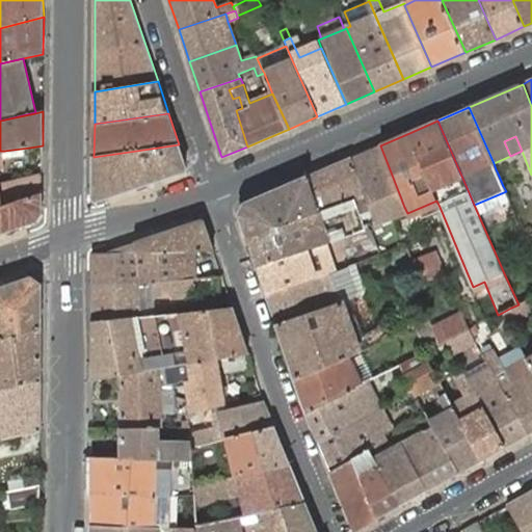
[(179,144),(94,157),(94,200),(96,202),(185,171),(187,169),(179,144)]
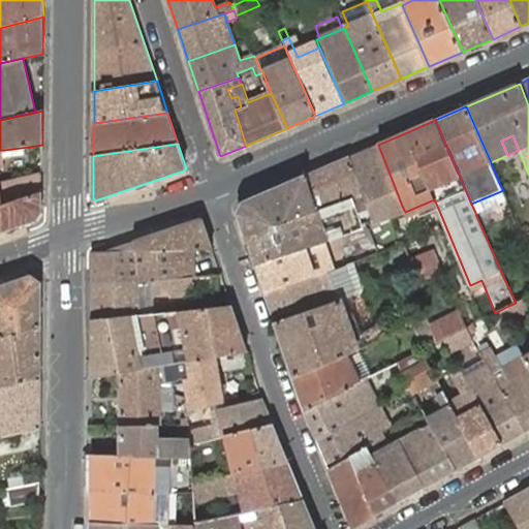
[(378,145),(349,157),(370,210),(374,220),(374,222),(382,219),(380,214),(402,206),(400,200),(399,197),(395,187),(378,145)]
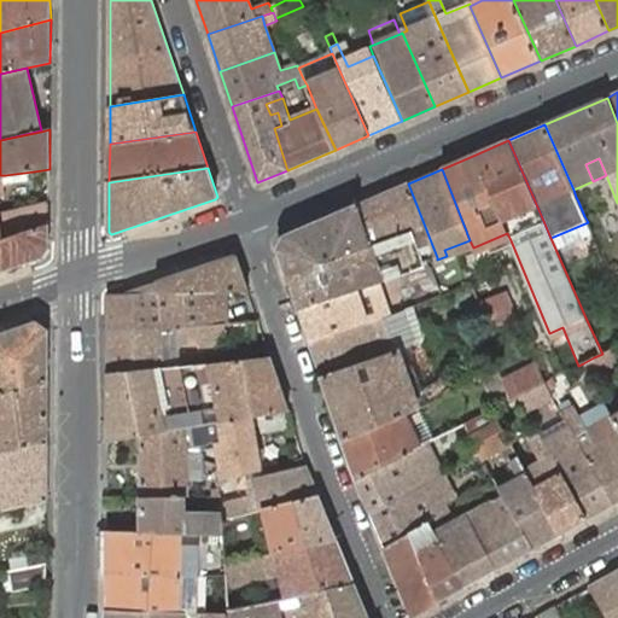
[(0,194),(3,194),(3,185),(36,180),(34,172),(5,175),(0,175),(0,194)]
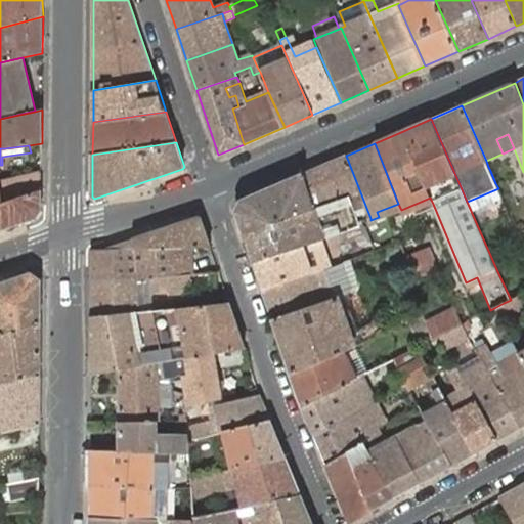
[(303,174),(315,209),(350,197),(355,212),(366,208),(346,156),(303,174)]
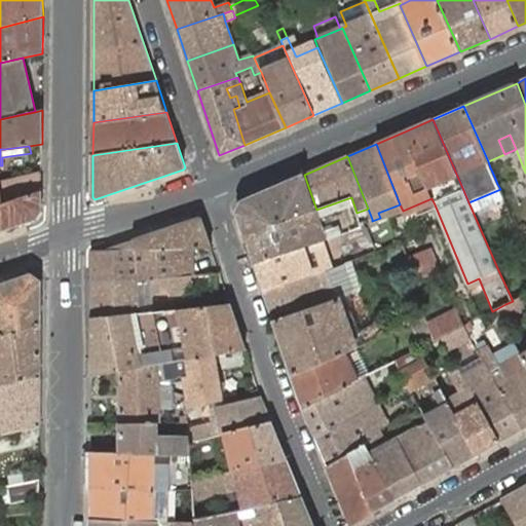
[(492,172),(497,184),(504,181),(499,168),(492,172)]
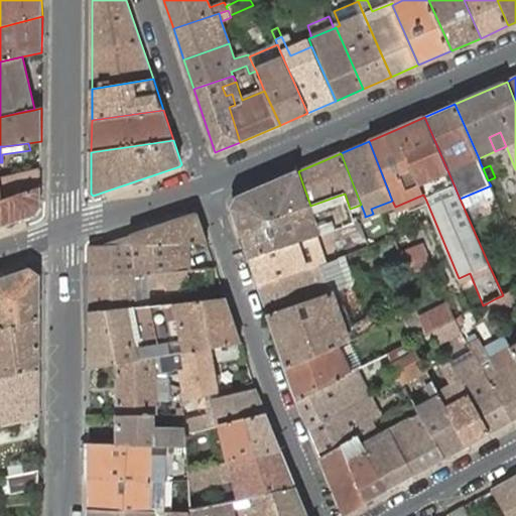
[(41,168),(0,177),(1,180),(6,201),(40,188),(41,168)]
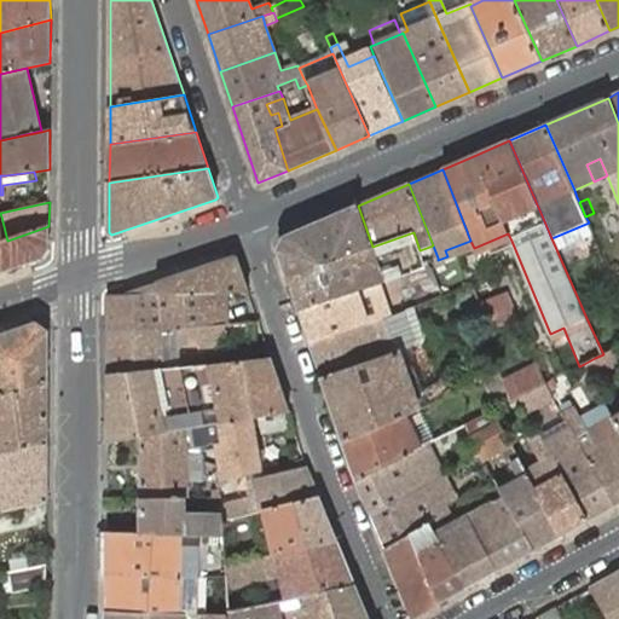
[(279,250),(289,277),(372,247),(358,206),(285,237),(279,250)]
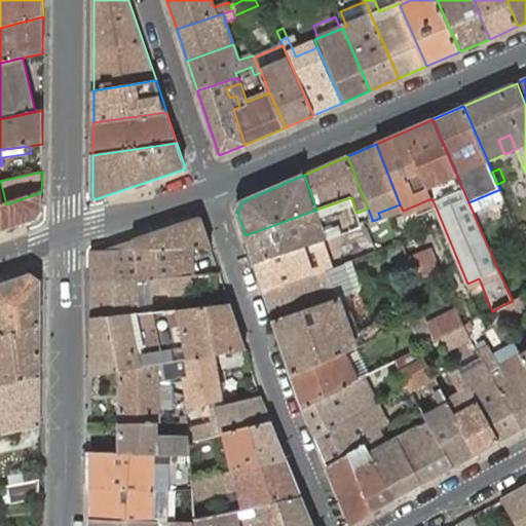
[(41,211),(41,192),(6,204),(1,184),(0,181),(0,179),(0,230),(36,219),(41,211)]
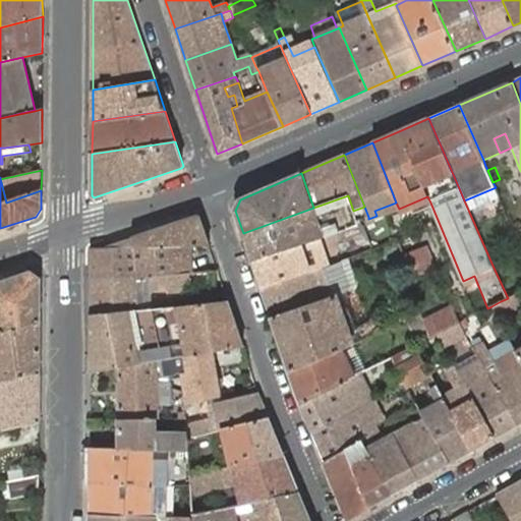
[(313,208),(243,233),(252,261),(326,236),(358,225),(357,221),(353,211),(348,195),(313,208)]
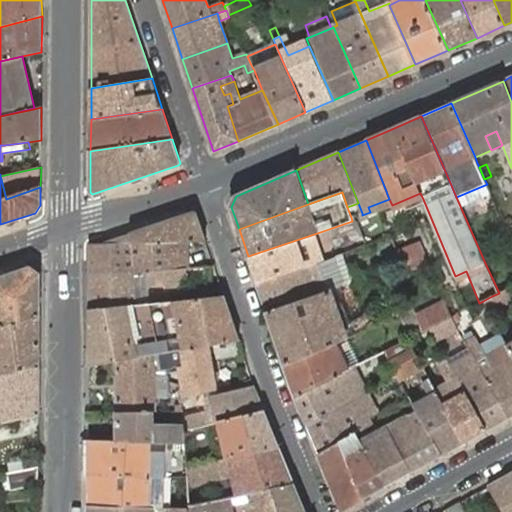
[(420,193),(392,205),(394,212),(423,199),(420,193)]
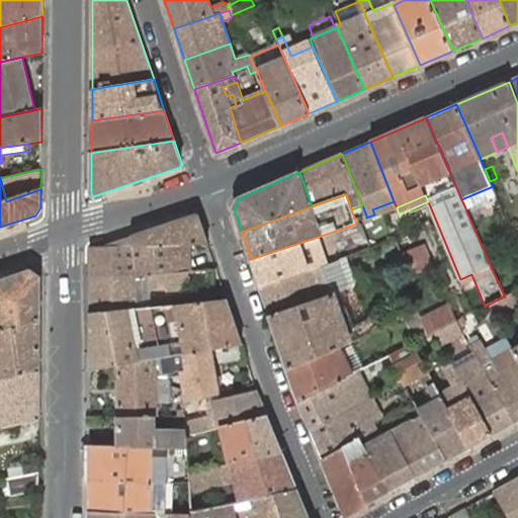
[(188,244),(208,244),(199,216),(197,214),(132,236),(103,246),(103,247),(133,246),(188,244)]
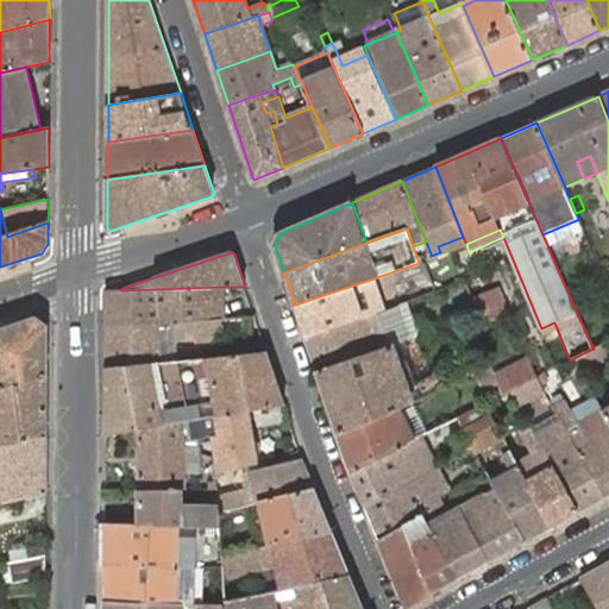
[(295,305),(307,339),(380,314),(385,312),(383,302),(370,307),(365,294),(376,290),(375,286),(383,283),(381,276),(295,305)]
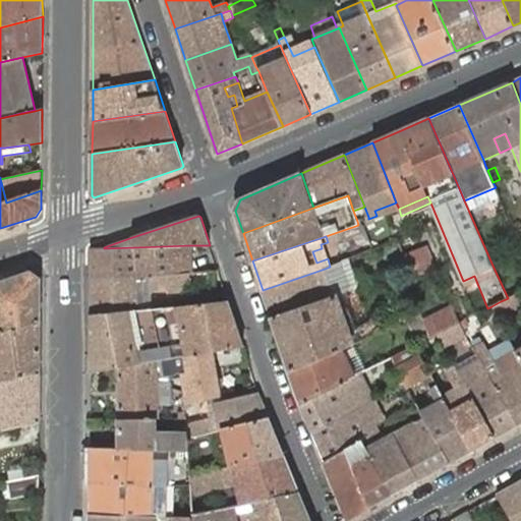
[(188,273),(191,273),(189,245),(133,247),(104,248),(104,247),(92,248),(92,280),(188,273)]
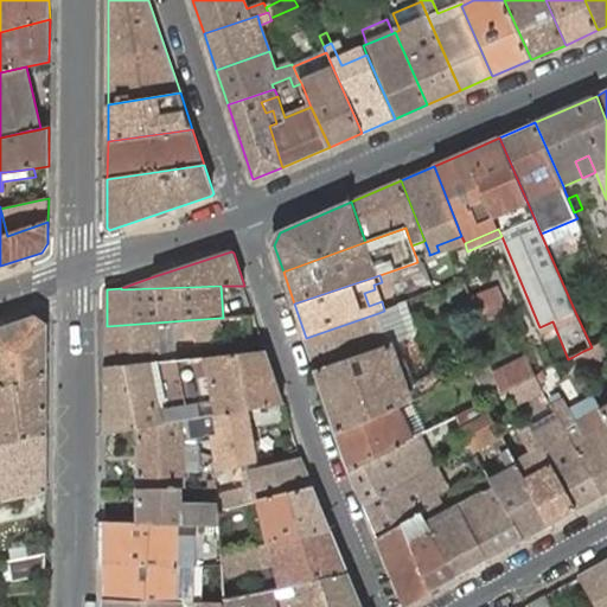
[(497,286),(470,296),(475,312),(478,317),(486,313),(489,321),(508,313),(497,286)]
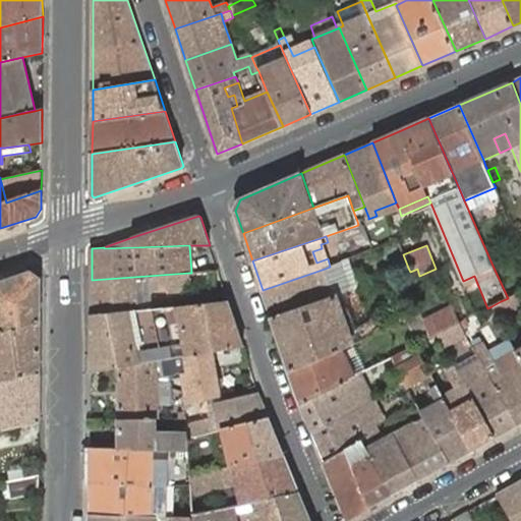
[(394,258),(400,272),(408,268),(403,254),(394,258)]
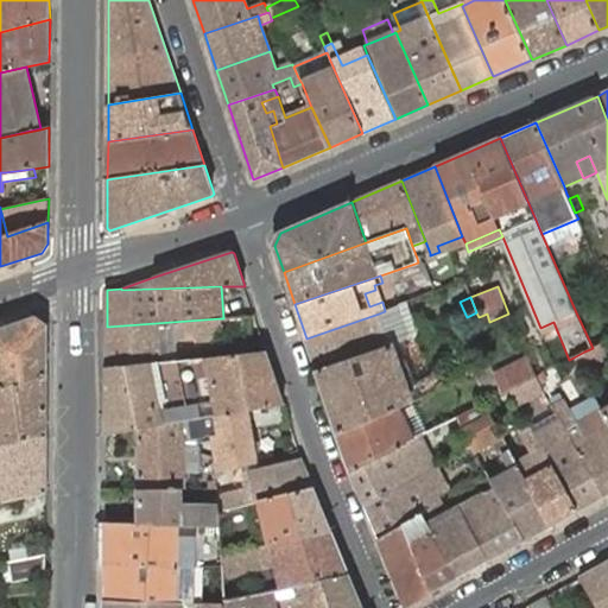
[(306,339),(317,373),(392,346),(417,336),(405,303),(385,311),(379,314),(306,339)]
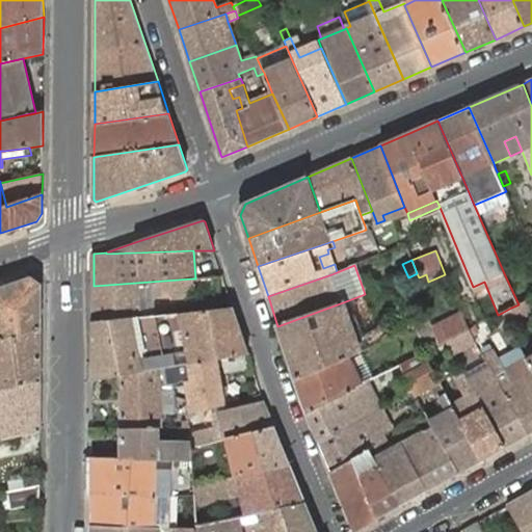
[(1,288),(0,288),(0,341),(42,328),(42,285),(32,277),(1,288)]
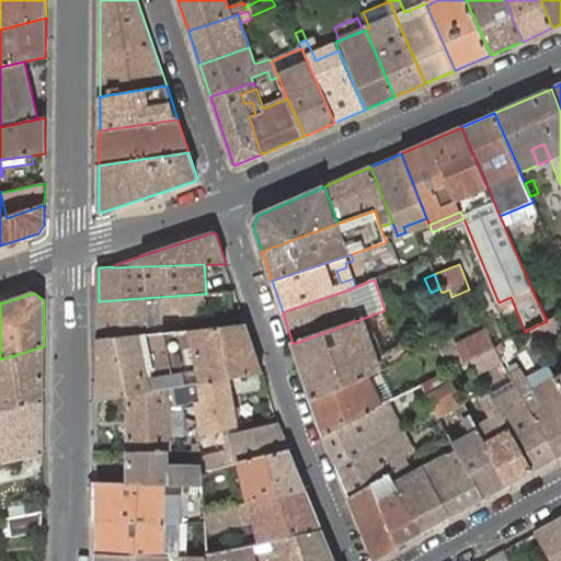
[(203,294),(204,308),(232,307),(231,293),(206,294),(203,294)]
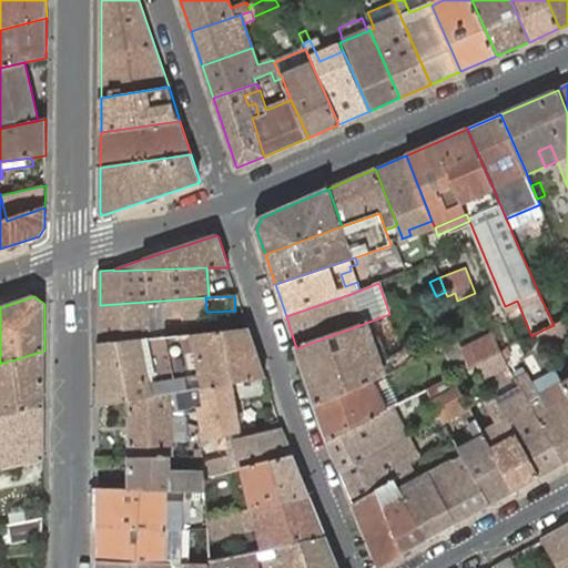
[(100,344),(152,338),(150,307),(159,307),(159,308),(164,308),(164,316),(184,315),(184,317),(206,316),(206,312),(205,297),(100,305),(100,344)]
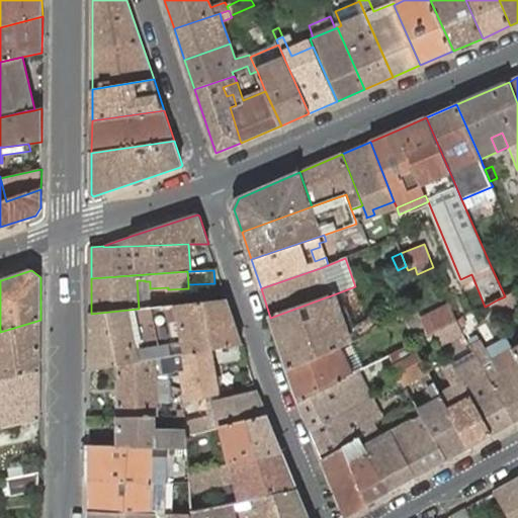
[(139,309),(152,308),(150,288),(150,281),(145,281),(145,280),(137,280),(139,309)]
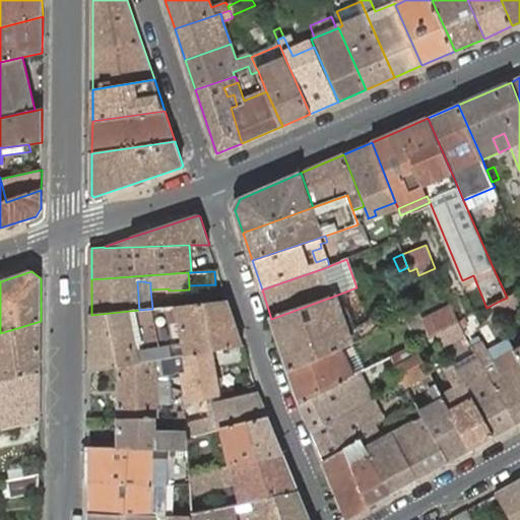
[(506,313),(519,304),(519,294),(519,291),(507,298),(500,301),(506,313)]
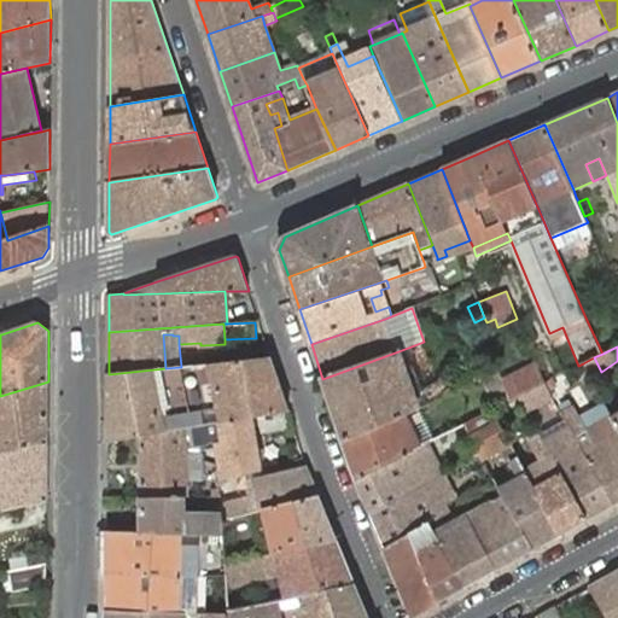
[(322,379),(344,441),(414,410),(458,390),(450,377),(413,395),(398,351),(322,379)]
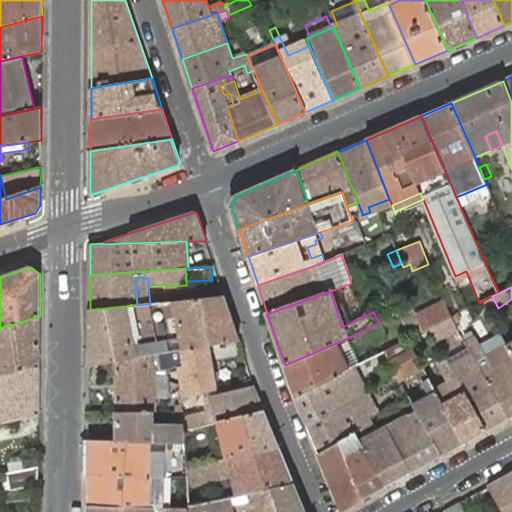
[(239,340),(225,296),(175,301),(150,304),(137,305),(90,310),(89,365),(117,360),(156,354),(183,349),(208,344),(239,340)]
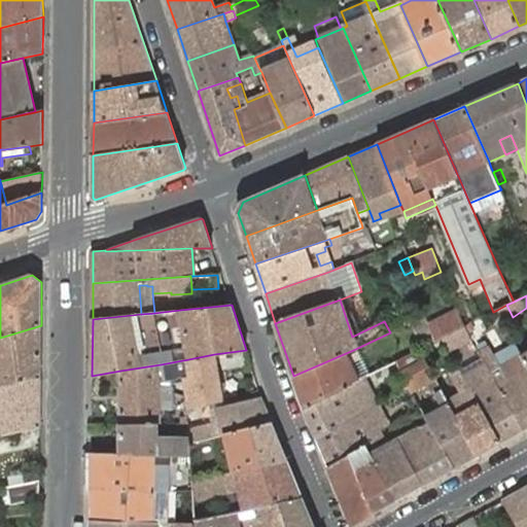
[(429,325),(436,340),(442,337),(464,326),(458,310),(429,325)]
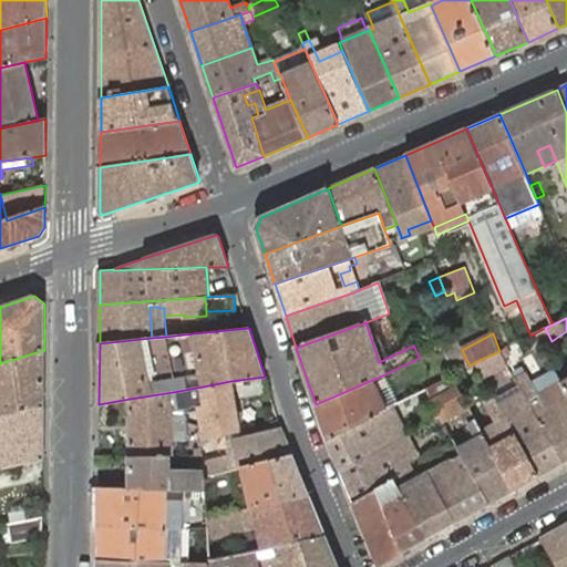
[(457,338),(443,347),(455,373),(470,366),(462,350),(457,338)]
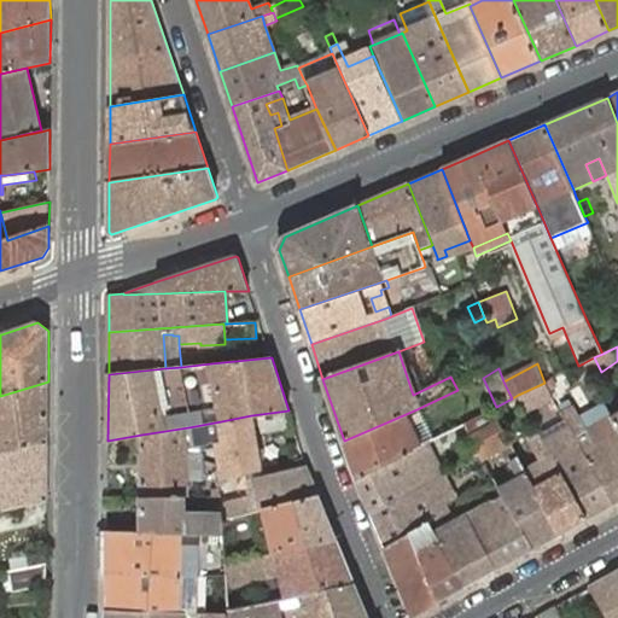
[(552,379),(544,383),(549,390),(557,385),(552,379)]
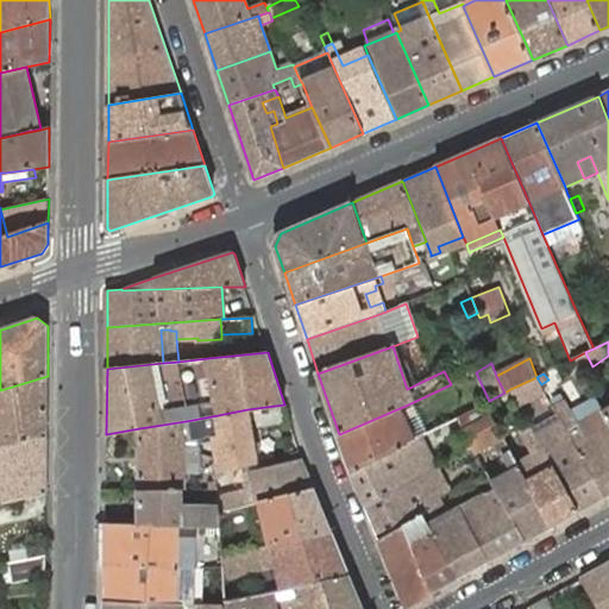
[(0,449),(46,435),(48,376),(0,390),(0,449)]
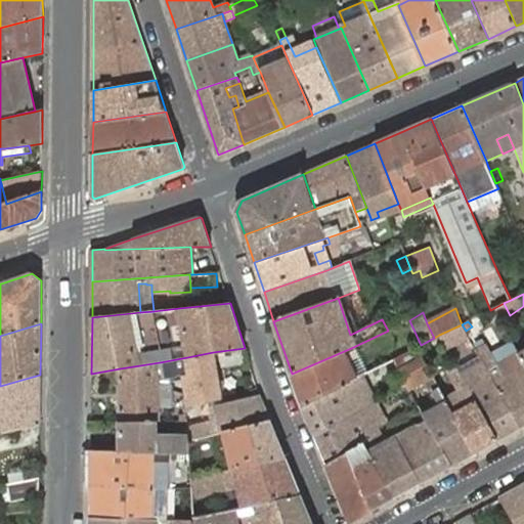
[(462,324),(439,335),(446,348),(470,337),(466,331),(462,324)]
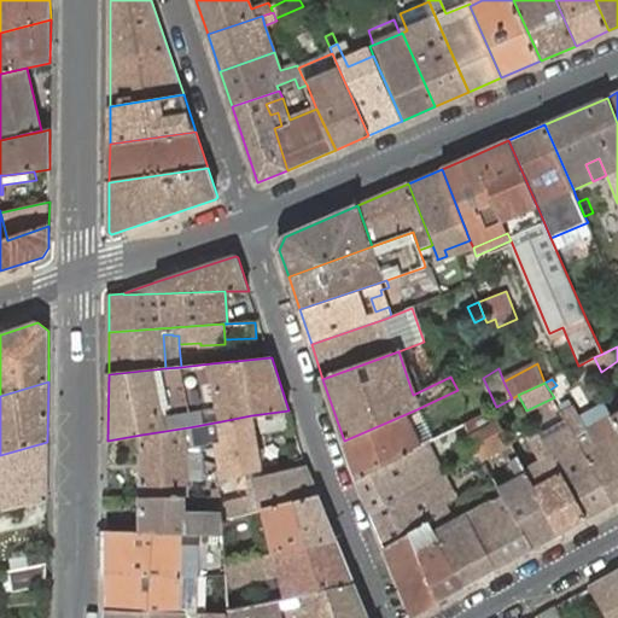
[(605,402),(578,415),(586,430),(612,417),(605,402)]
